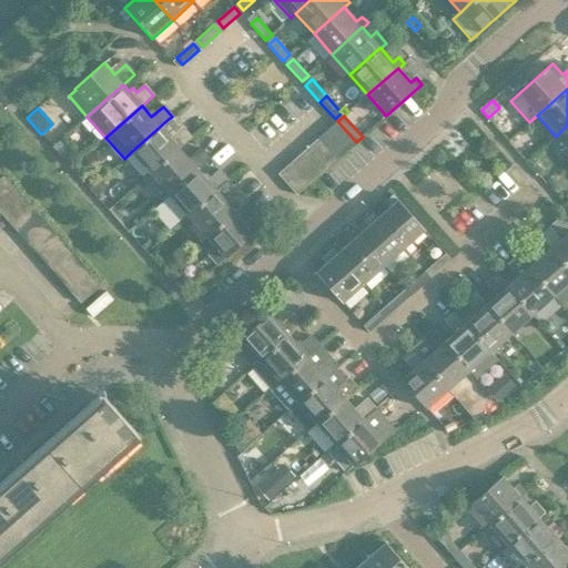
[(131,152),(150,174),(179,148),(191,138),(182,128),(179,130),(169,119),(131,152)]
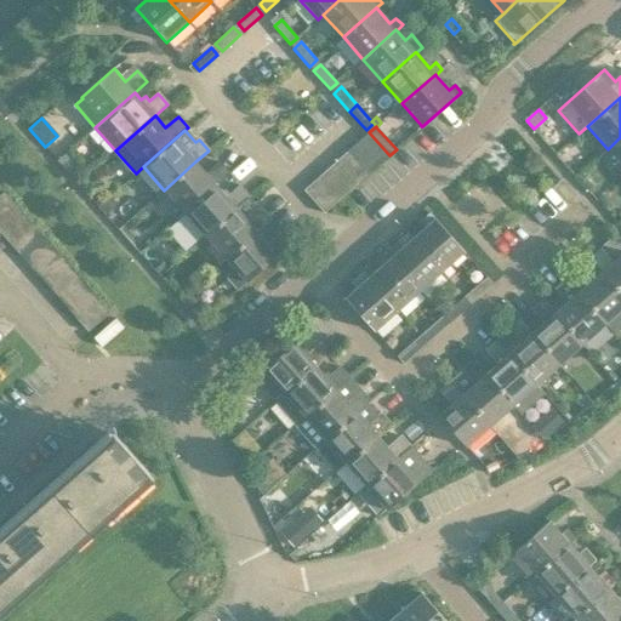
[(369,132),(358,143),(379,165),(389,155),(369,132)]
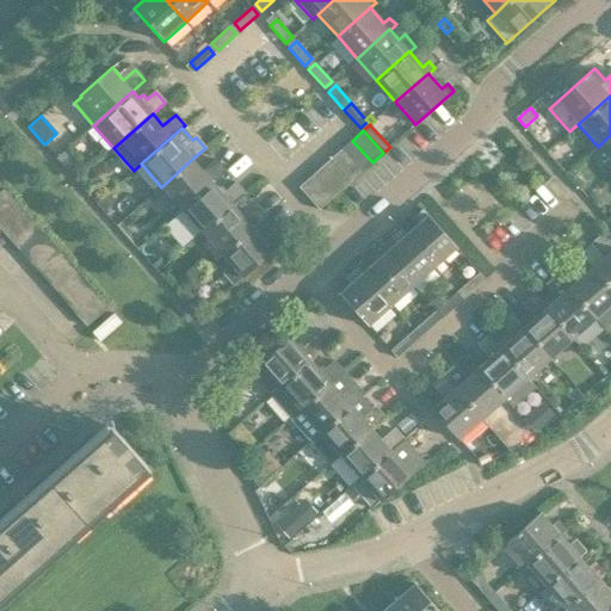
[(610,135),(598,147),(610,160),(610,135)]
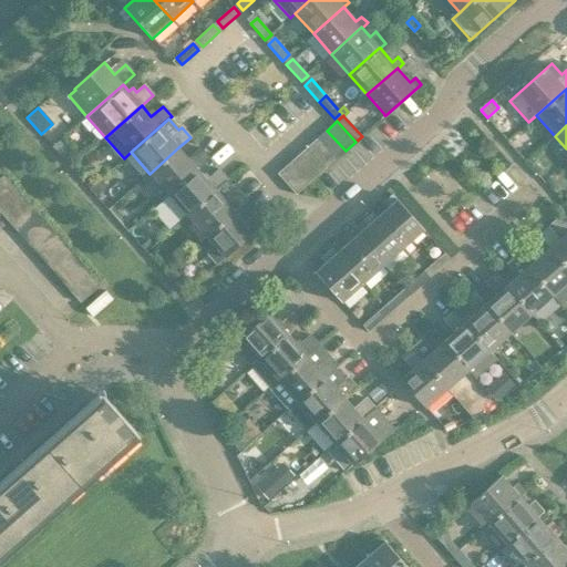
[(327,131),(317,138),(336,160),(346,151),(327,131)]
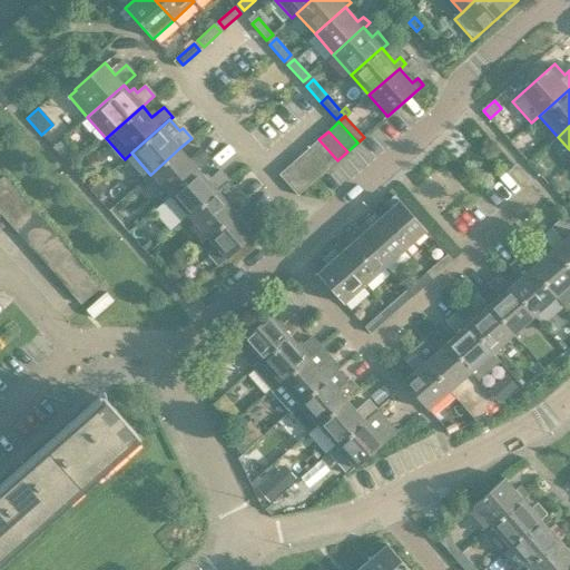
[(327,169),(337,160),(318,139),(308,148),(327,169)]
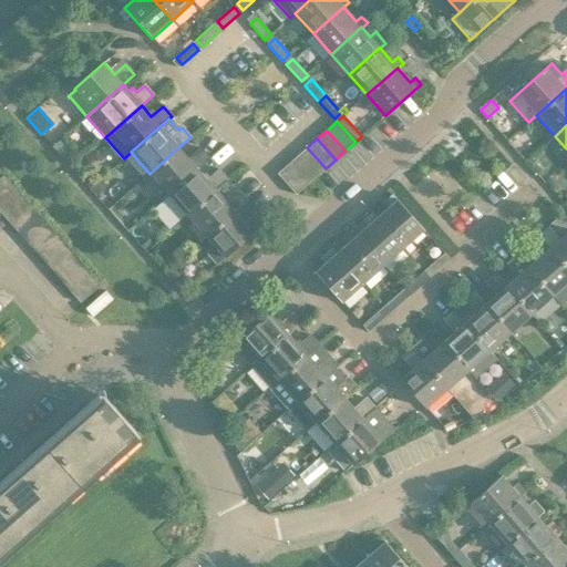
[(188,158),(178,147),(150,174),(167,195),(197,168),(208,158),(199,148),(188,158)]
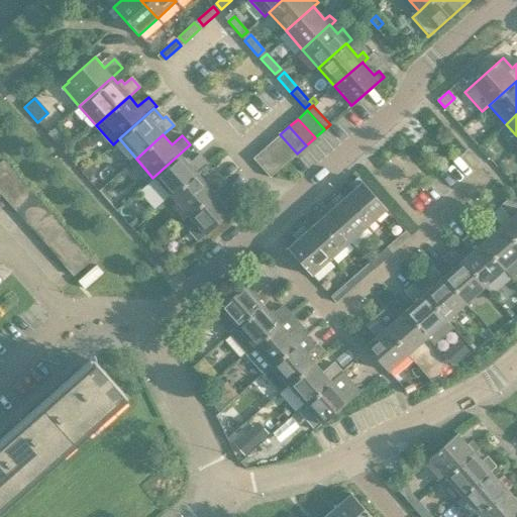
[(280,134),(272,142),(288,162),(297,153),(280,134)]
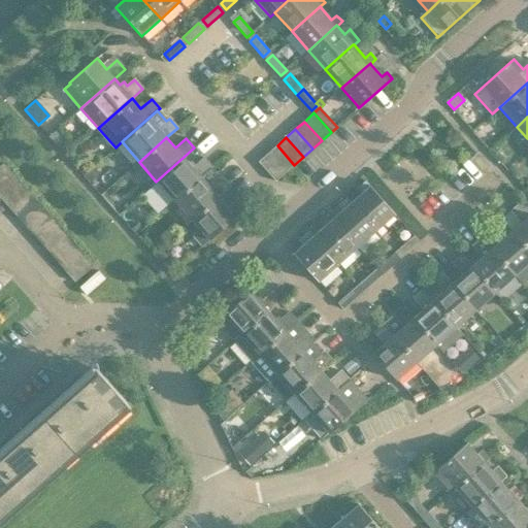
[(277,145),(268,154),(285,173),(294,165),(277,145)]
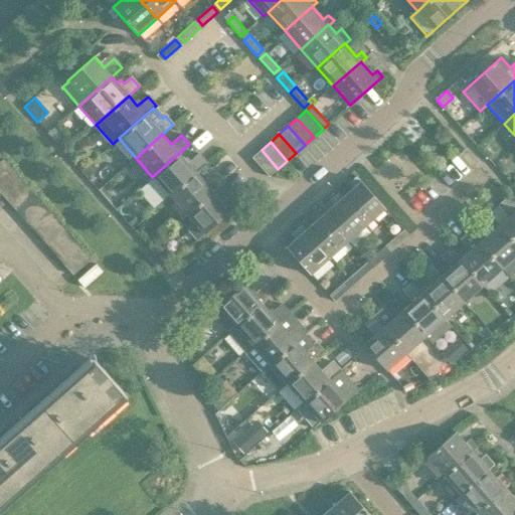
[(269,177),(278,169),(262,150),(252,158),(269,177)]
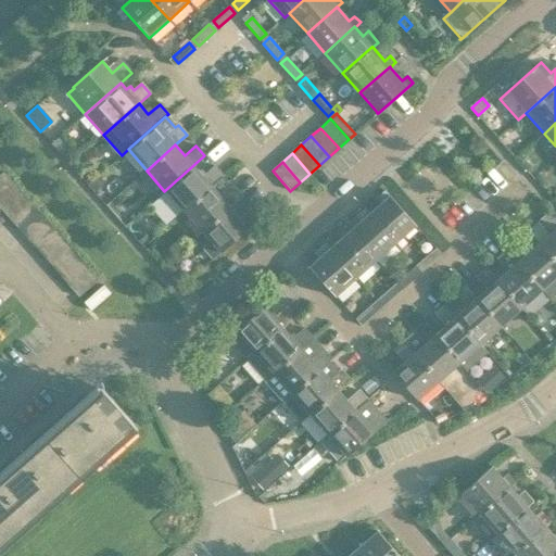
[(193,165),(164,191),(171,198),(164,204),(176,218),(184,212),(182,212),(220,178),(223,176),(214,166),(203,176),(193,165)]
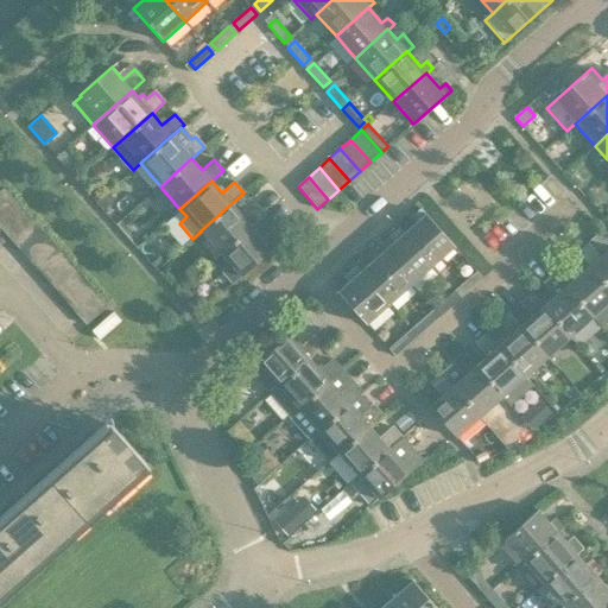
[(4,188),(0,191),(0,229),(1,229),(10,239),(31,219),(4,188)]
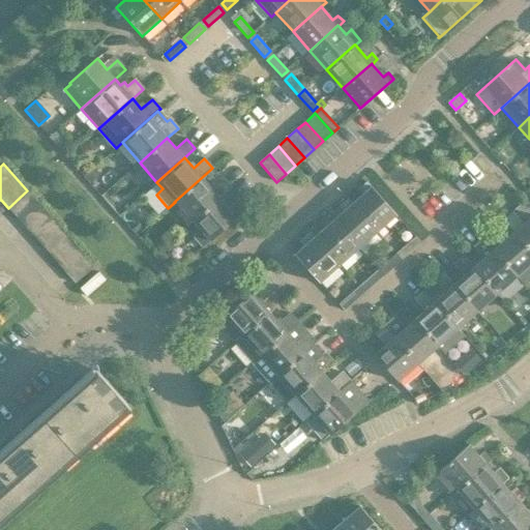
[(174,202),(175,202),(192,222),(218,198),(230,187),(222,178),(218,180),(210,170),(174,202)]
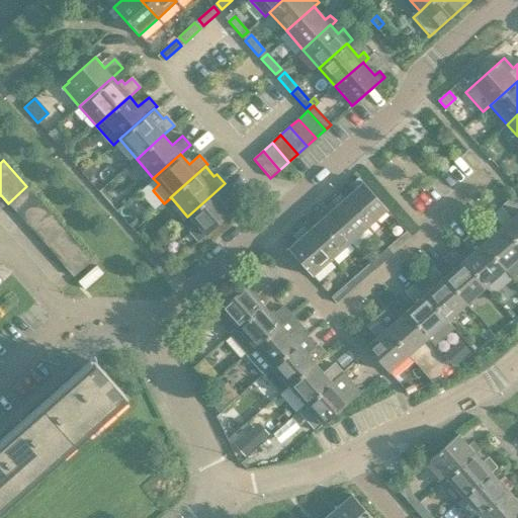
[(344,199),(368,227),(386,210),(386,211),(387,210),(358,177),(352,182),(357,187),(344,198),(344,199)]
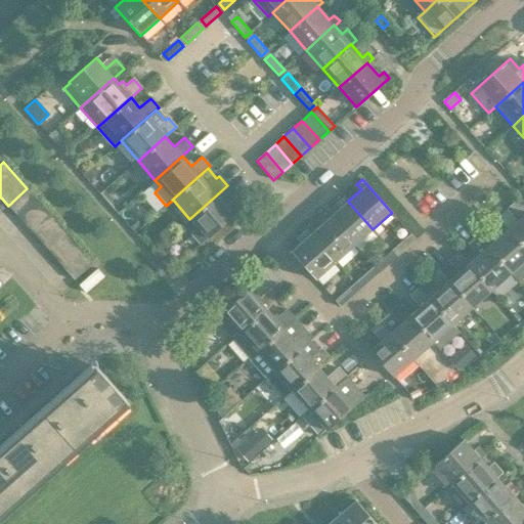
[(8,206),(16,214),(34,198),(27,188),(8,206)]
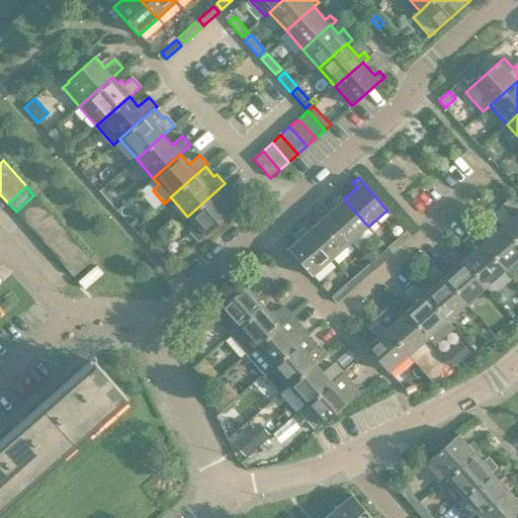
[(223,203),(213,193),(187,217),(195,226),(188,232),(197,242),(204,236),(231,212),(243,202),(242,201),(241,202),(234,193),(223,203)]
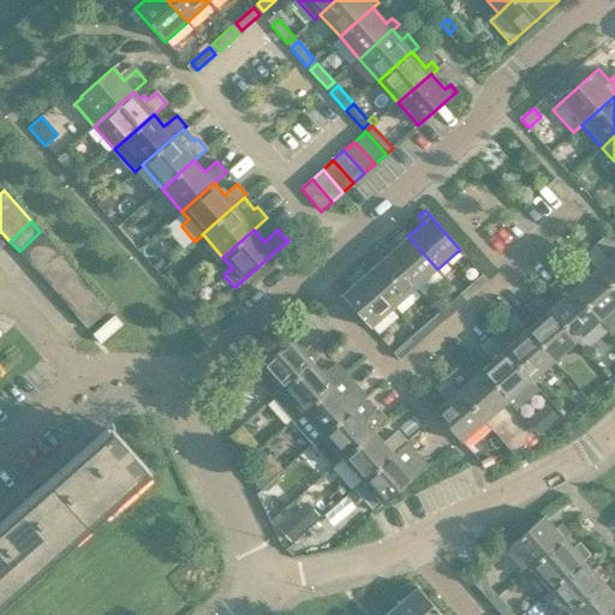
[(408,237),(408,236),(404,230),(396,237),(401,243),(387,256),(386,256),(416,288),(437,269),(408,237)]
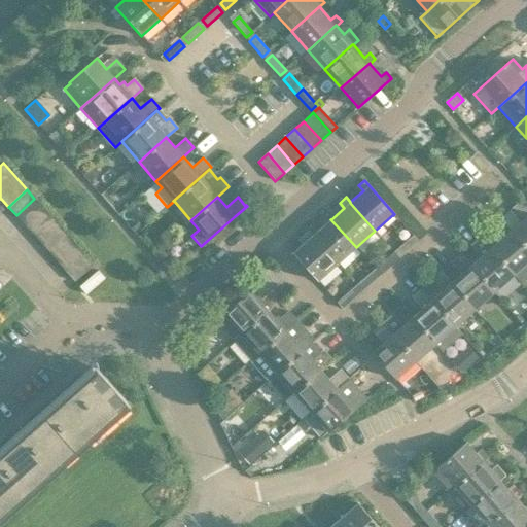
[(16,215),(25,224),(43,208),(34,199),(16,215)]
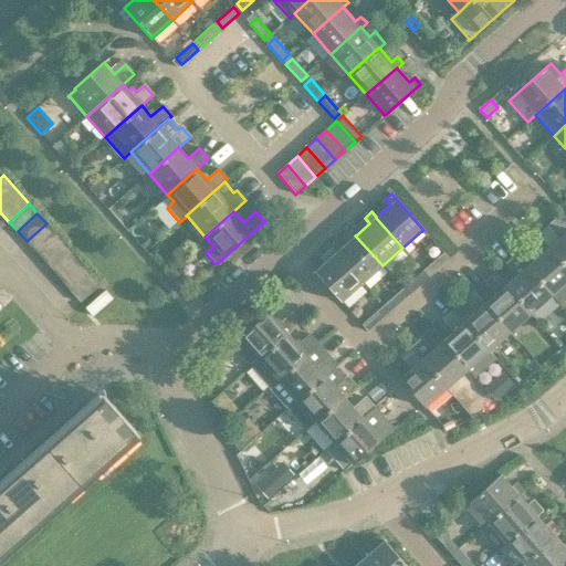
[(558,238),(547,248),(565,269),(565,226),(557,217),(556,218),(557,219),(548,227),(558,238)]
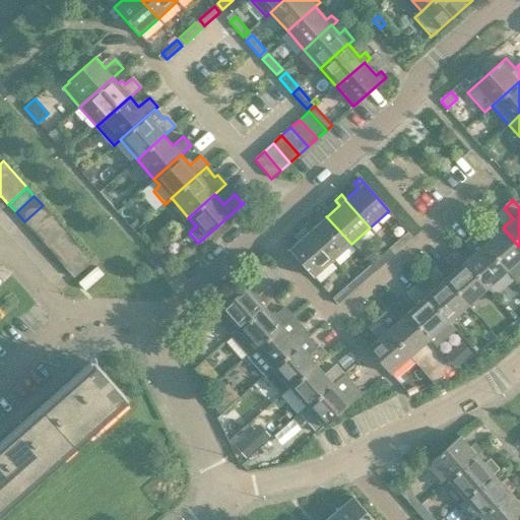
[(24,221),(31,231),(51,214),(43,205),(24,221)]
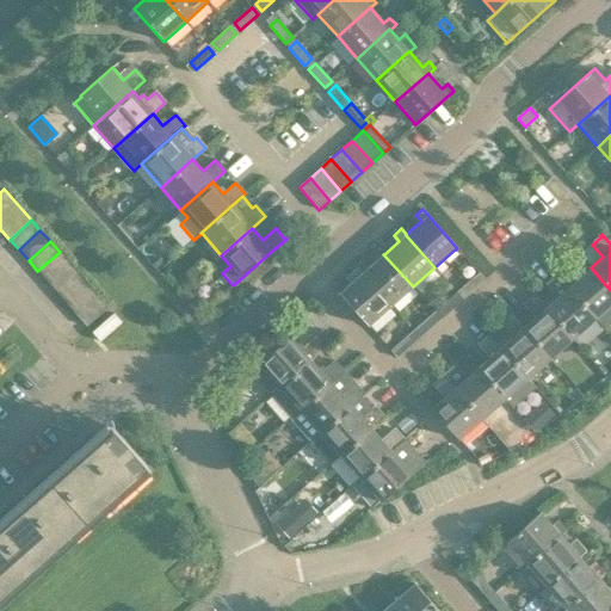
[(390,307),(413,287),(383,254),(384,254),(378,248),(372,254),(377,260),(362,273),(390,307)]
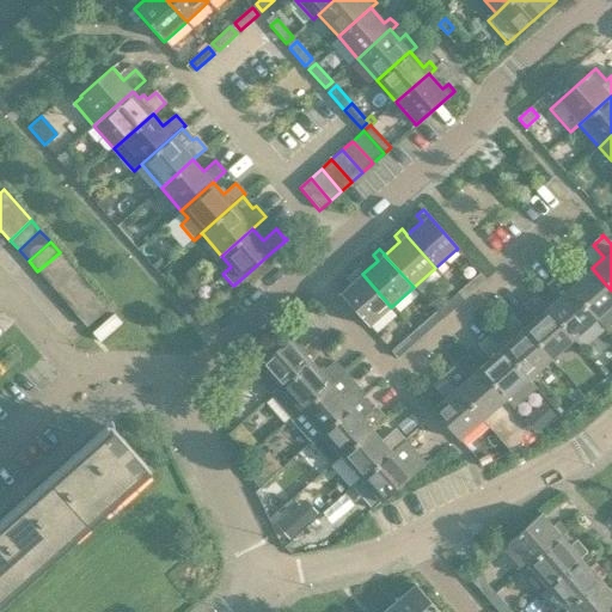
[(37,271),(47,282),(69,263),(60,252),(37,271)]
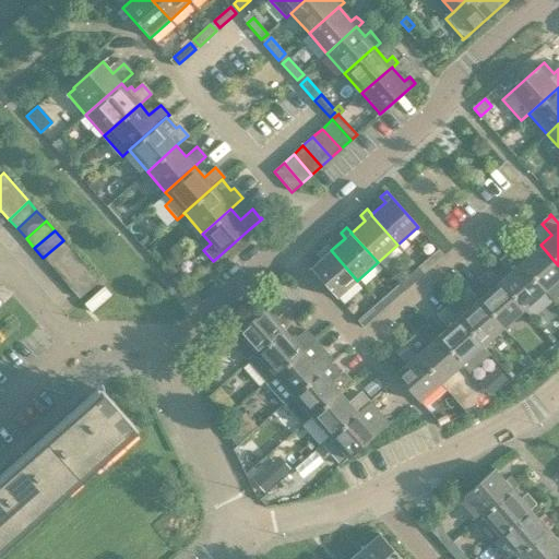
[(521,242),(510,252),(520,263),(545,292),(552,300),(558,294),(558,265),(540,245),(531,234),(521,242)]
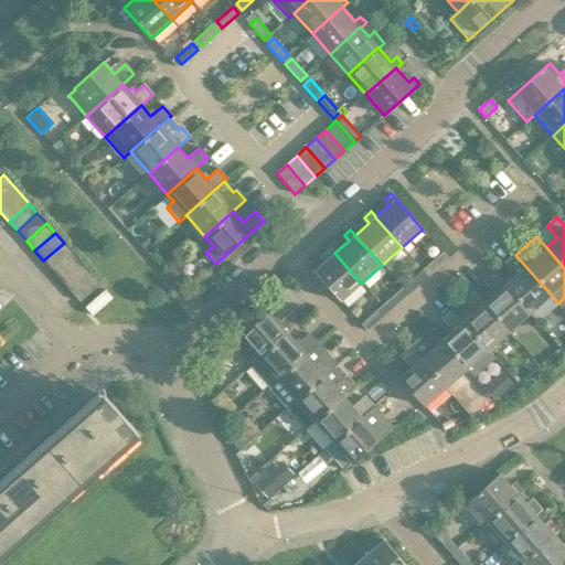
[(73,253),(64,243),(43,260),(53,270),(73,253)]
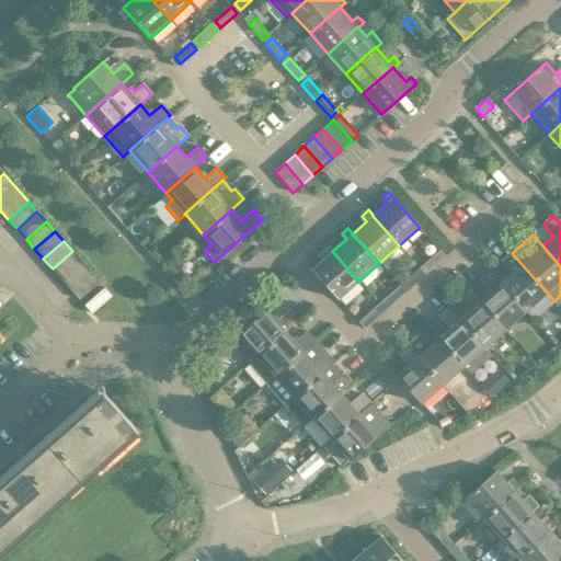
[(332,251),(328,245),(321,251),(327,256),(312,268),(311,270),(339,300),(340,299),(339,299),(358,282),(332,251)]
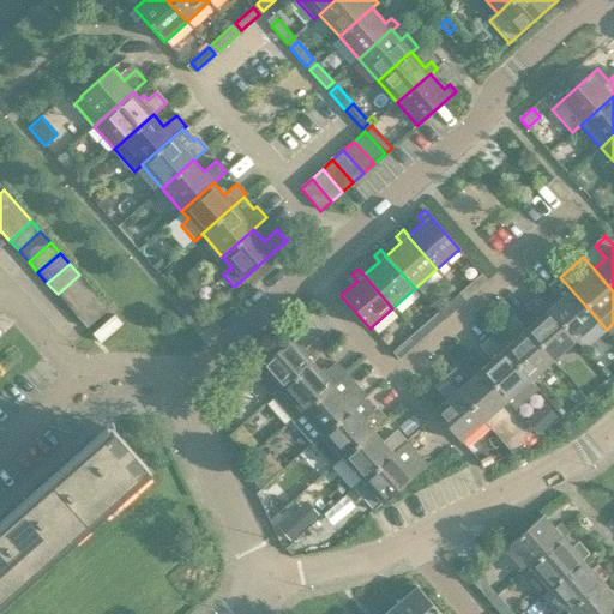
[(481,274),(463,290),(470,298),(488,281),(481,274)]
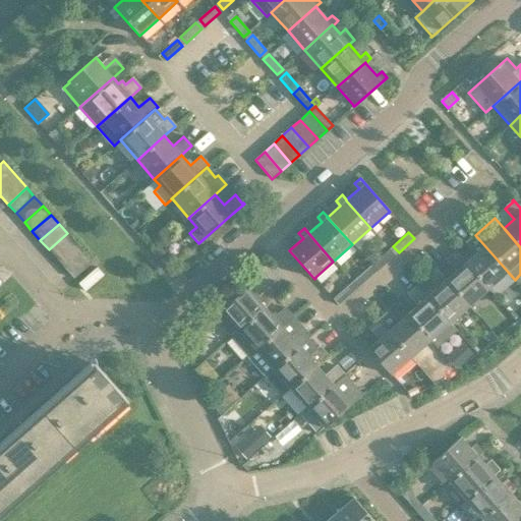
[(57,259),(75,242),(67,233),(49,249),(57,259)]
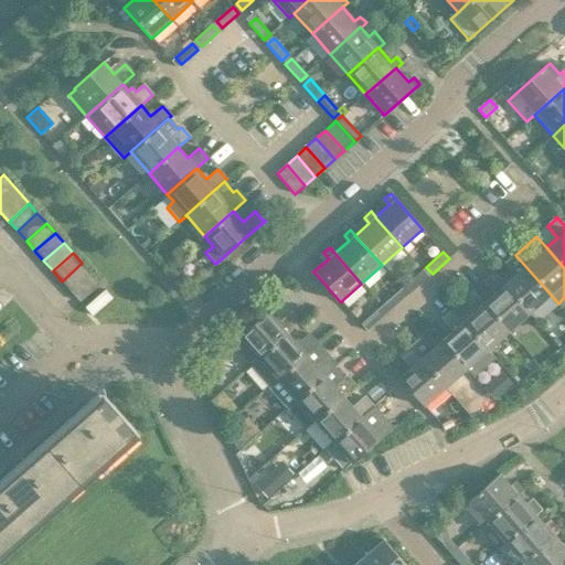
[(551,295),(525,266),(515,255),(505,264),(515,275),(504,285),(530,313),(551,295)]
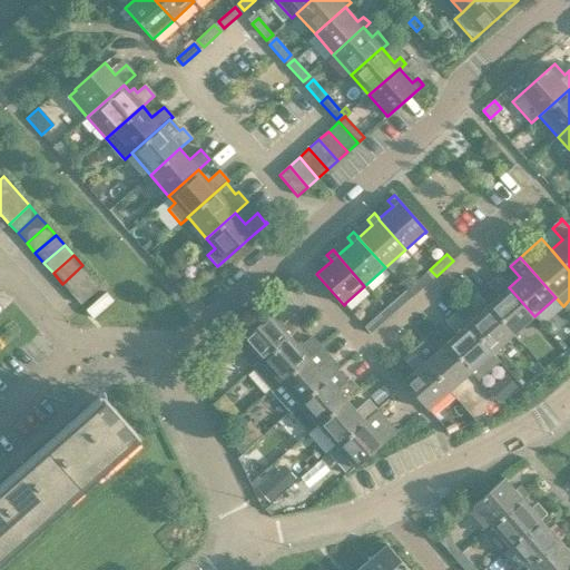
[(62,284),(71,294),(91,276),(82,265),(62,284)]
